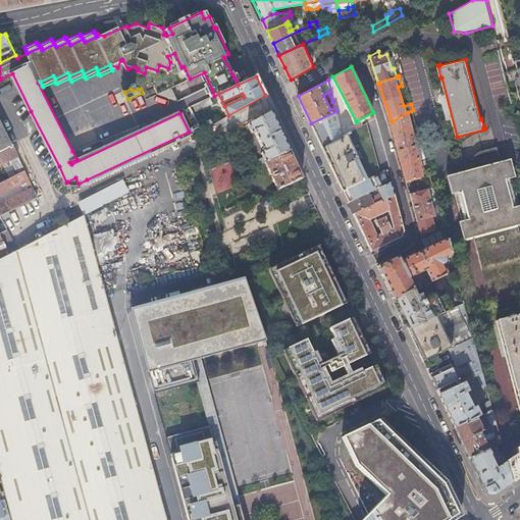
[(215,103),(212,97),(202,101),(205,108),(215,103)]
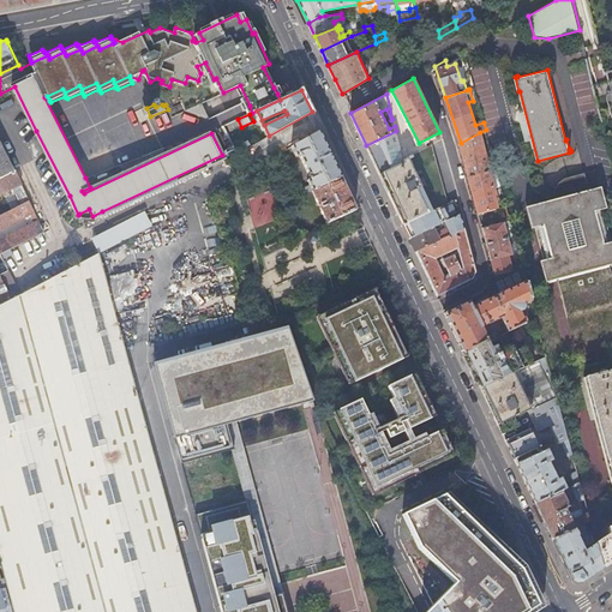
[(342,175),(321,131),(293,147),(298,156),(301,155),(312,178),(310,180),(313,190),(342,175)]
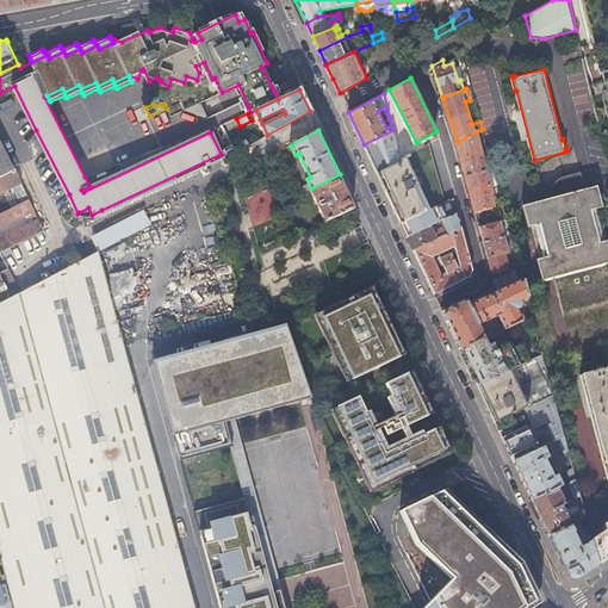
[(401,157),(405,155),(403,147),(398,148),(394,130),(364,144),(377,171),(402,159),(401,157)]
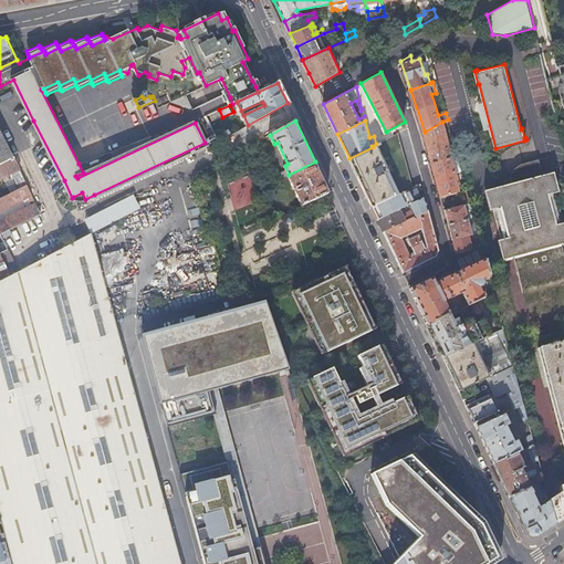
[(432,162),(451,157),(442,122),(425,132),(432,162)]
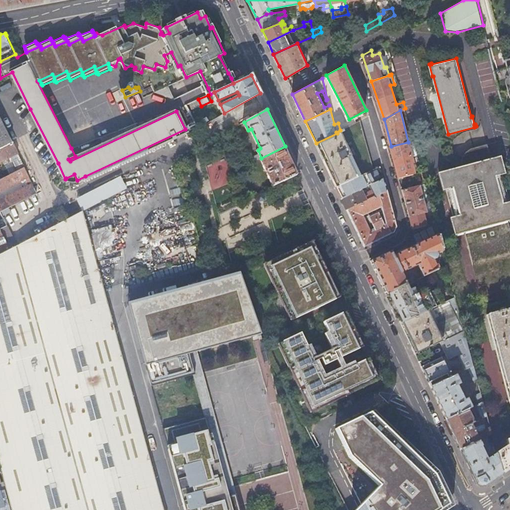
[(0,148),(14,142),(8,129),(0,112),(0,148)]
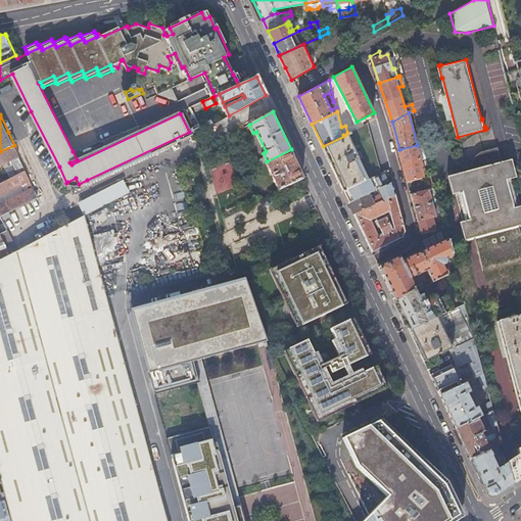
[(369,122),(347,133),(343,135),(344,136),(323,146),(334,169),(343,190),(381,172),(369,122)]
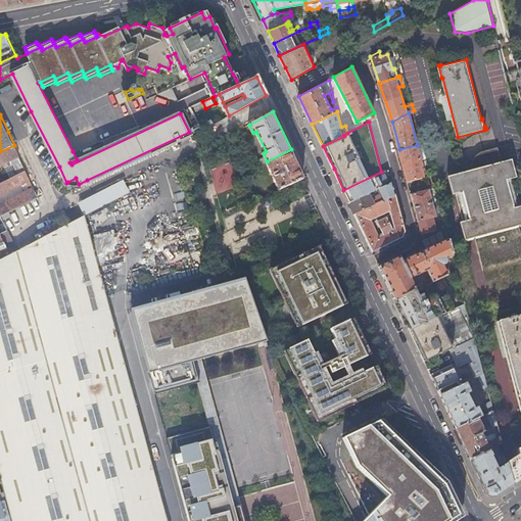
[(421,158),(426,156),(423,143),(417,145),(421,158)]
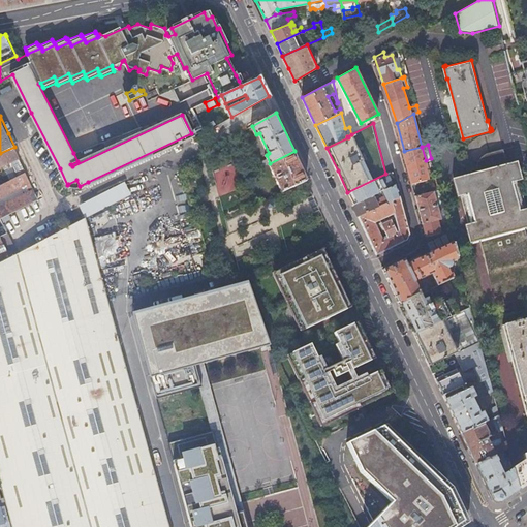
[(11,179),(27,171),(25,167),(17,150),(14,147),(0,153),(0,154),(5,164),(10,175),(10,177),(11,179)]
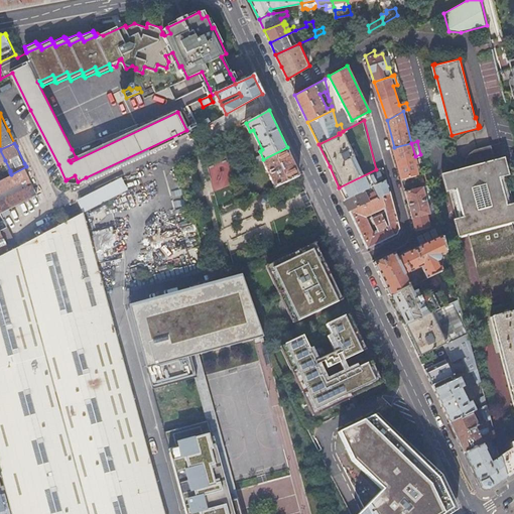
[(403,178),(418,174),(415,163),(417,163),(415,156),(411,143),(394,147),(398,161),(403,178)]
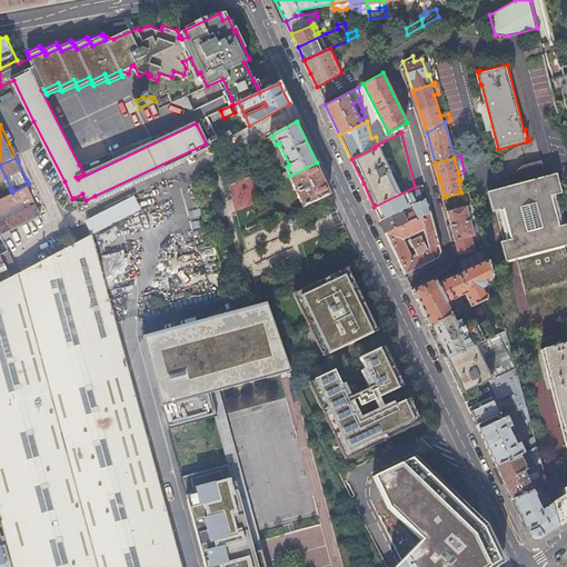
[(514,183),(487,191),(493,211),(504,208),(511,238),(501,241),(506,261),(517,258),(520,271),(566,260),(566,249),(565,245),(566,245),(566,224),(560,226),(551,195),(563,192),(557,172),(546,176),(541,159),(527,163),(524,165),(520,166),(518,168),(516,171),(515,173),(514,177),(514,180),(514,183)]
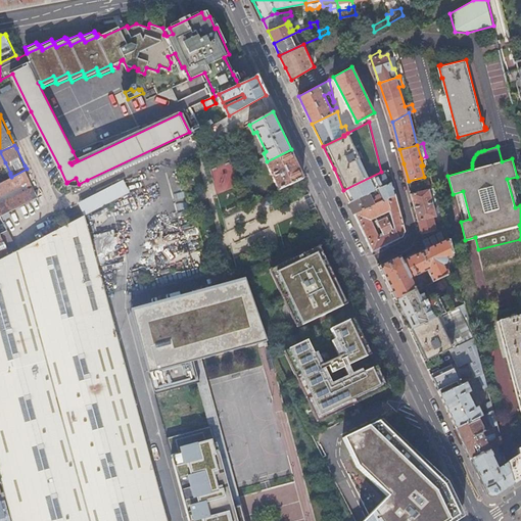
[(267,161),(273,174),(278,172),(279,174),(274,176),(280,189),(304,178),(298,163),(291,149),(267,161)]
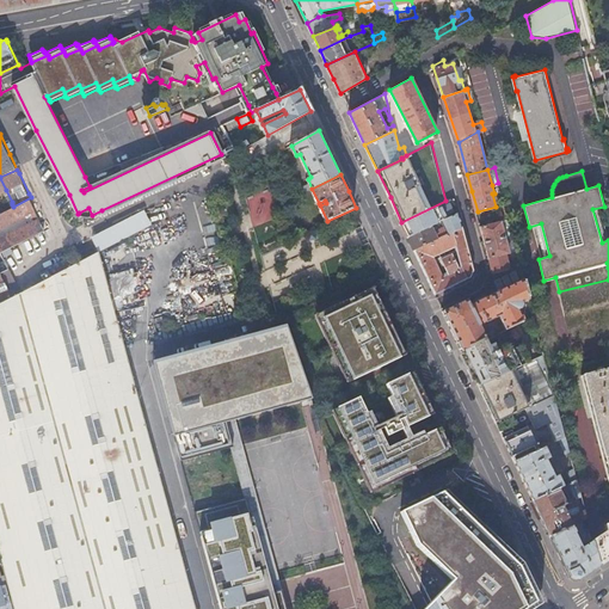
[(248,195),(257,223),(276,219),(268,190),(248,195)]
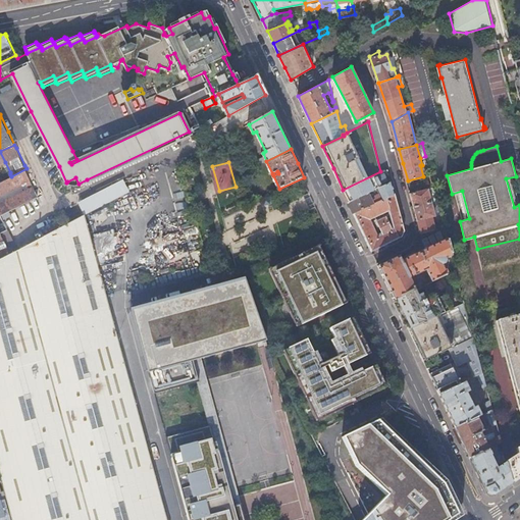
[(380,171),(343,190),(346,195),(349,201),(377,187),(392,180),(388,167),(380,171)]
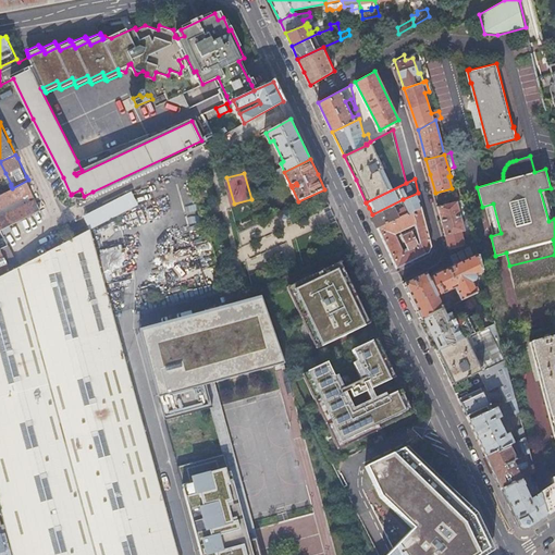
[(0,231),(41,210),(28,180),(12,188),(0,194),(0,207),(29,193),(33,201),(0,217),(0,231)]
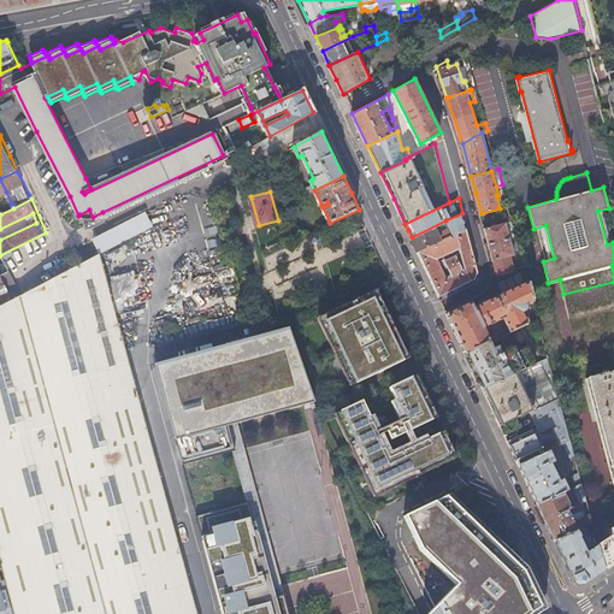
[(151,211),(96,236),(104,252),(158,226),(151,211)]
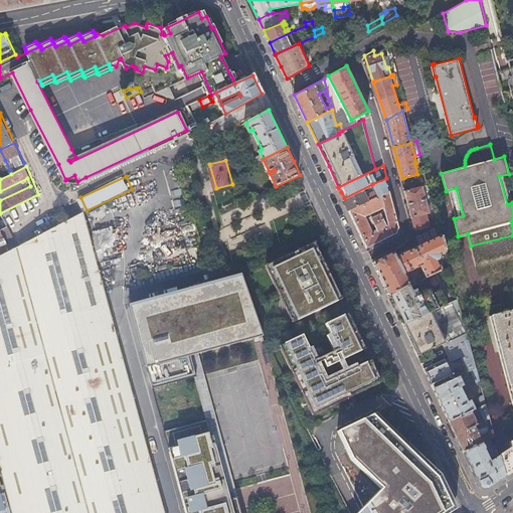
[(389,190),(386,178),(372,184),(377,196),(389,190)]
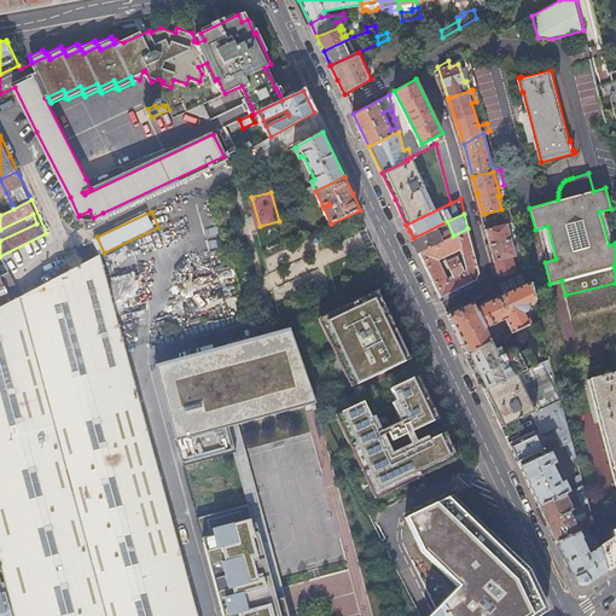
[(447,221),(413,238),(417,247),(419,251),(453,236),(447,221)]
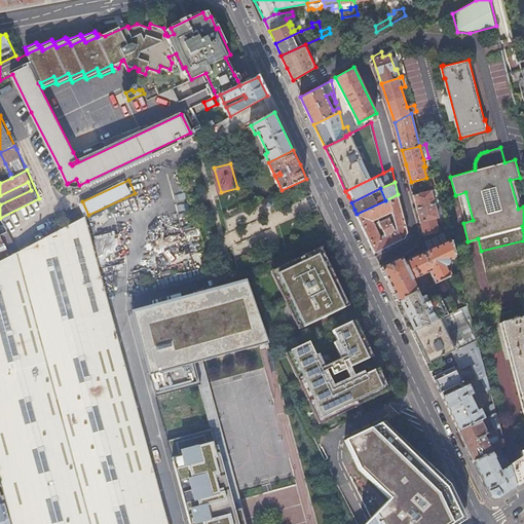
[(433,189),(436,203),(441,201),(437,188),(433,189)]
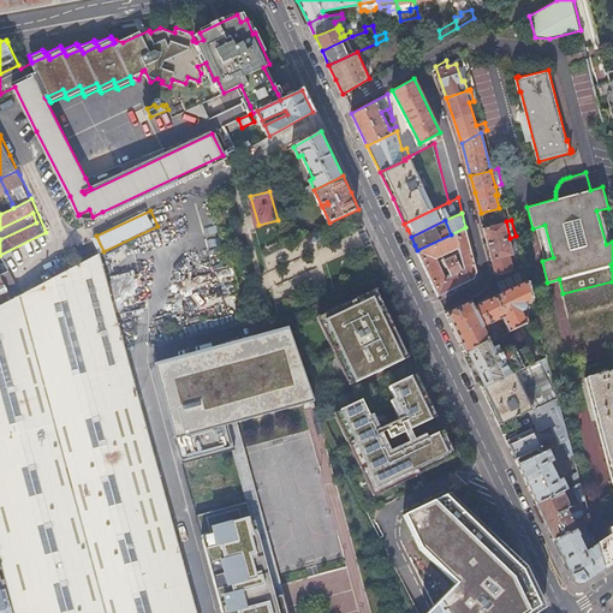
[(489,244),(510,238),(506,221),(484,227),(489,244)]
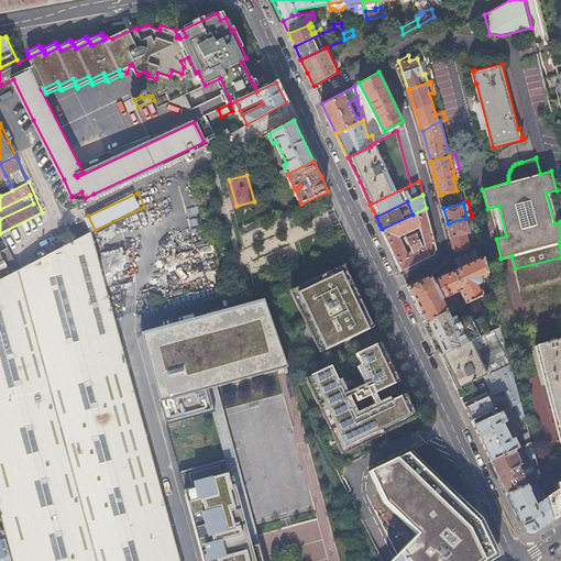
[(437,246),(426,208),(413,215),(382,229),(402,270),(418,261),(433,254),(437,246)]
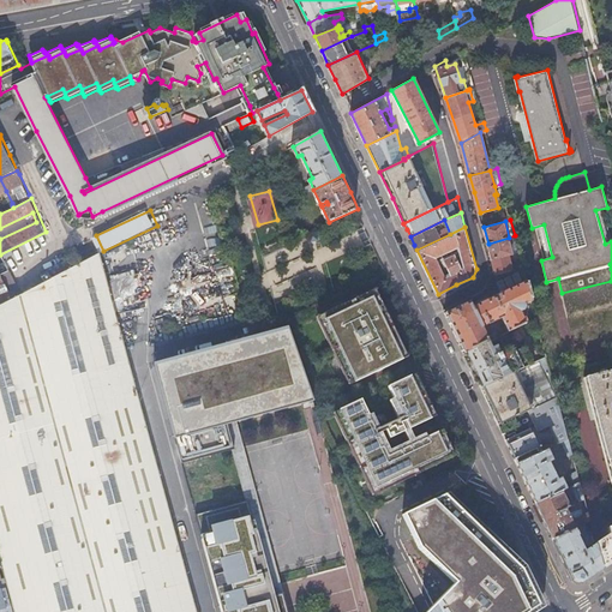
[(514,252),(519,251),(515,235),(509,238),(514,252)]
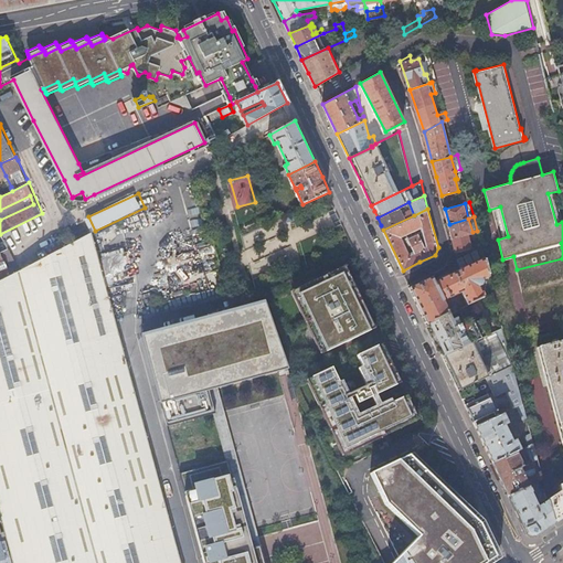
[(456,252),(481,244),(477,231),(473,232),(468,219),(449,224),(453,237),(464,235),(466,242),(455,244),(456,252)]
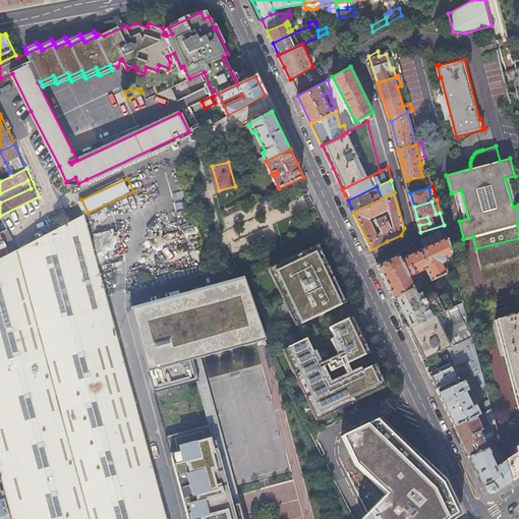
[(167,518),(85,215),(10,253),(0,257),(0,472),(1,476),(7,497),(11,513),(12,518),(167,518)]
